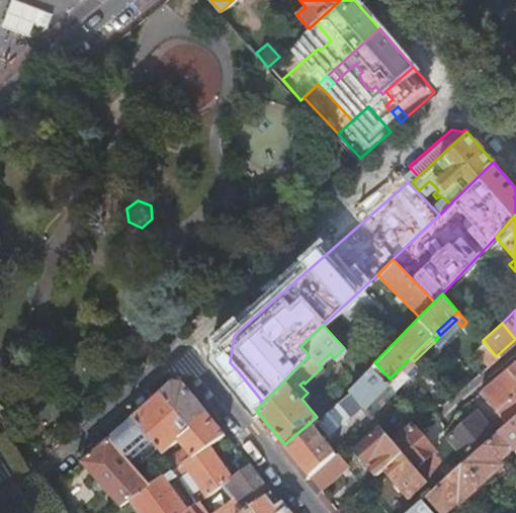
[(483,340),(481,338),(469,347),(485,365),(496,356),(483,340)]
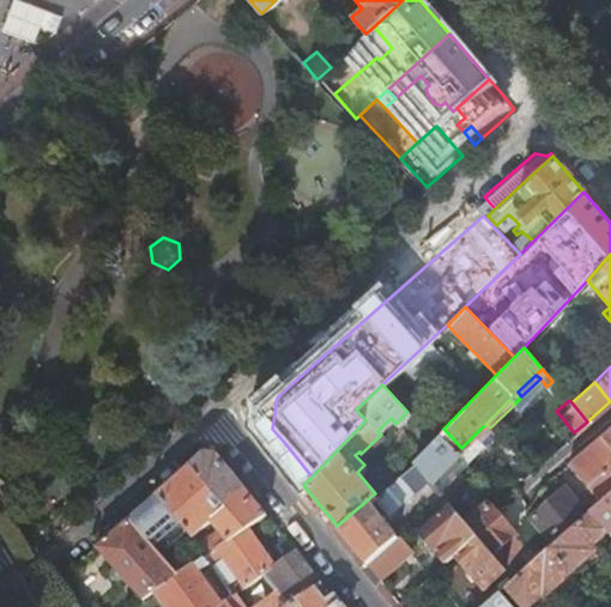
[(418,468),(429,480),(453,456),(458,460),(466,453),(461,448),(443,429),(411,461),(418,468)]
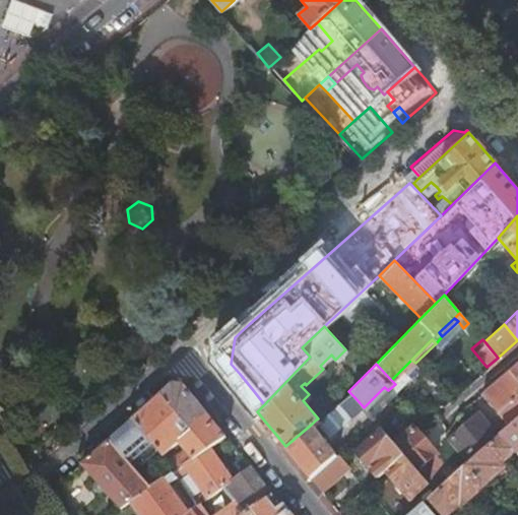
[(499,410),(510,424),(517,415),(517,377),(510,367),(508,367),(480,391),(498,411),(499,410)]
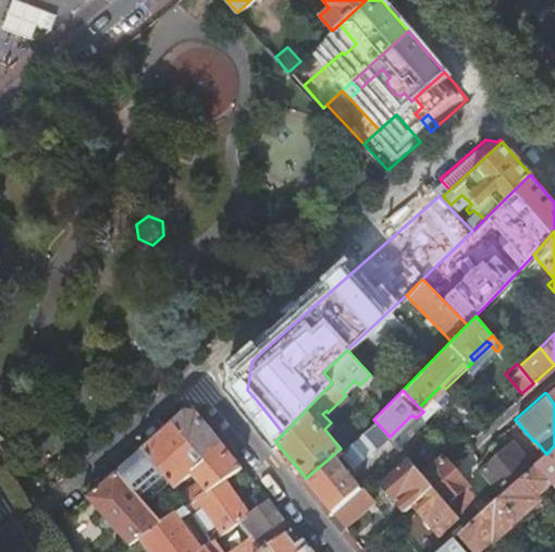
[(222,477),(239,464),(195,408),(183,407),(138,446),(162,474),(173,485),(188,471),(194,479),(179,492),(186,501),(222,477)]
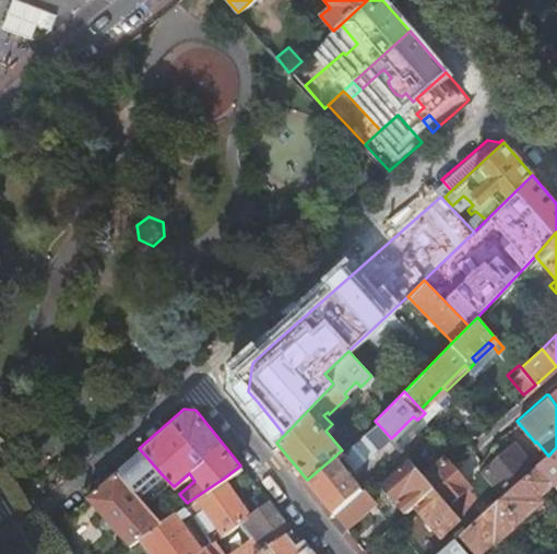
[(368,440),(381,427),(375,421),(342,450),(340,451),(350,464),(356,463),(374,447),(368,440)]
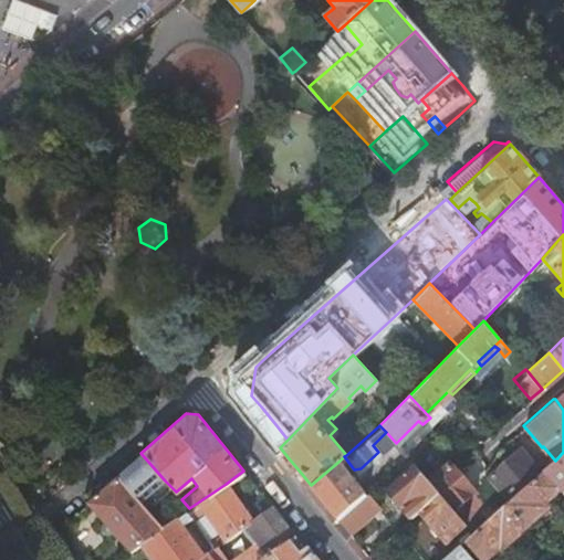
[(510,500),(544,471),(546,468),(543,464),(539,467),(521,447),(489,477),(510,500)]
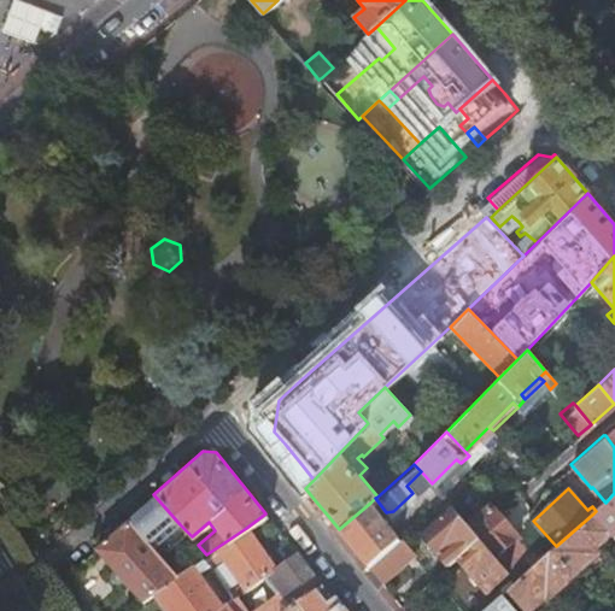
[(609,530),(614,535),(614,533),(614,493),(605,503),(596,511),(593,513),(609,530)]
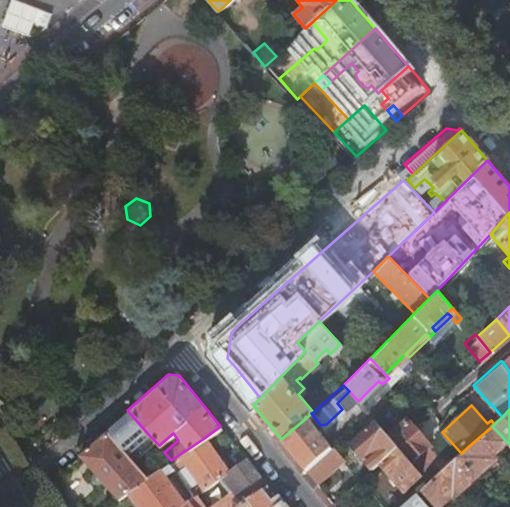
[(149,435),(127,410),(104,429),(126,455),(149,435)]
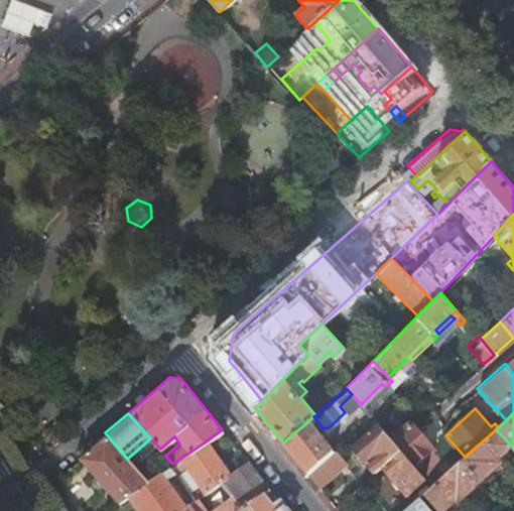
[(422,478),(430,487),(444,475),(434,463),(440,457),(431,446),(408,419),(388,437),(398,450),(410,464),(422,478)]
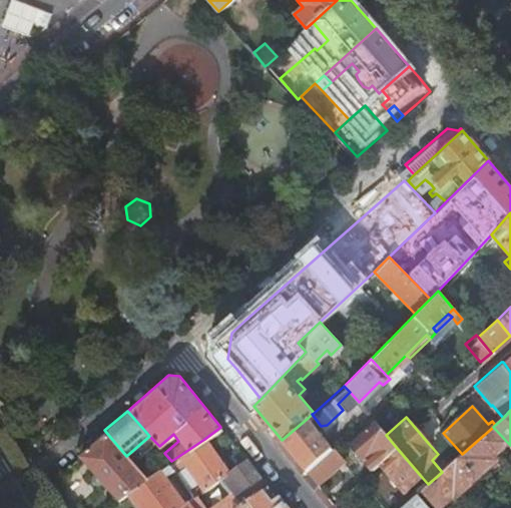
[(282,440),(305,469),(330,446),(308,418),(282,440)]
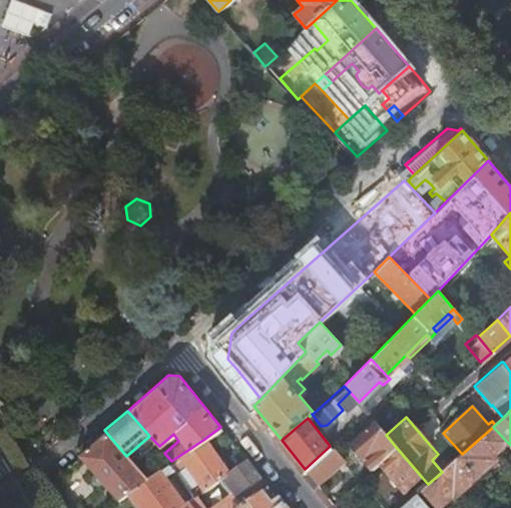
[(380,461),(396,447),(386,435),(374,421),(350,442),(362,456),(363,455),(373,467),(380,461)]
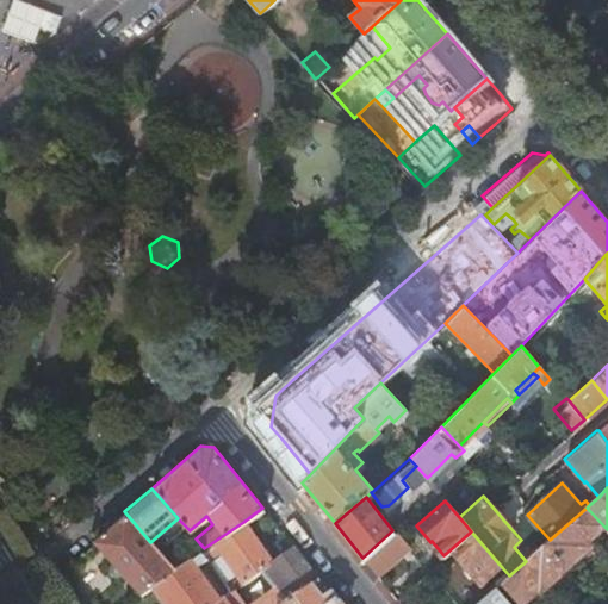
[(584,540),(602,524),(587,508),(550,540),(544,546),(563,567),(589,545),(584,540)]
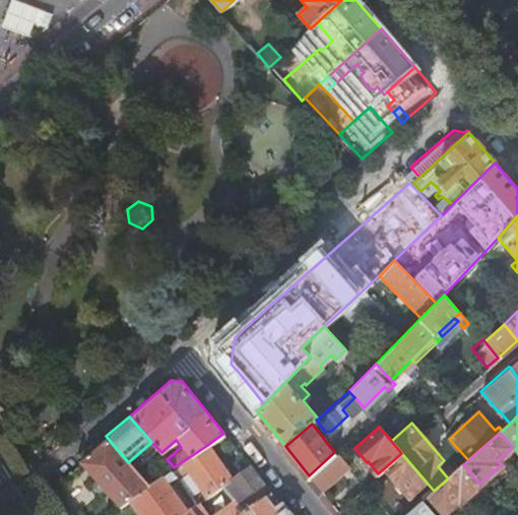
[(78,460),(118,506),(129,498),(148,485),(128,462),(106,436),(78,460)]
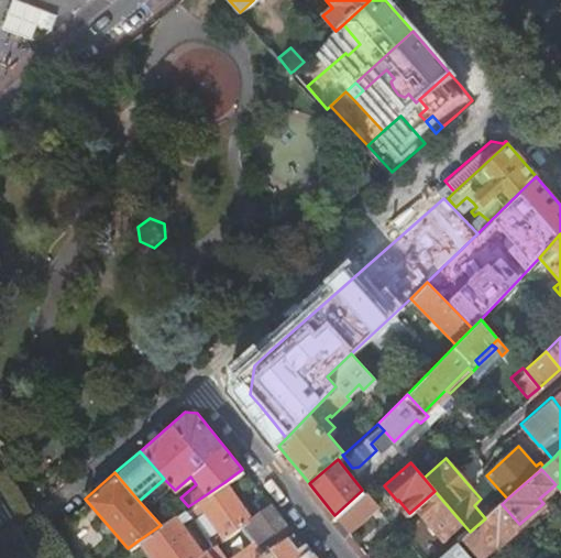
[(210,544),(215,542),(245,520),(250,517),(224,482),(188,506),(185,510),(188,515),(200,506),(218,529),(206,538),(210,544)]
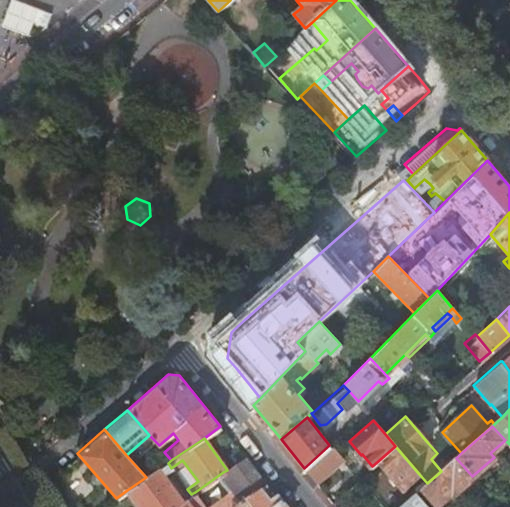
[(304,468),(314,480),(341,458),(329,445),(304,468)]
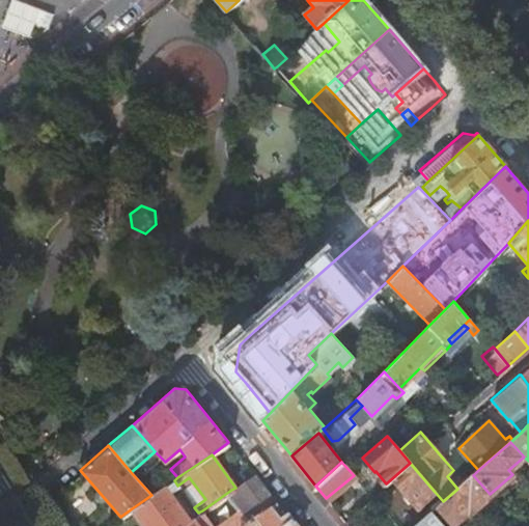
[(418,506),(435,492),(422,477),(410,463),(393,477),(418,506)]
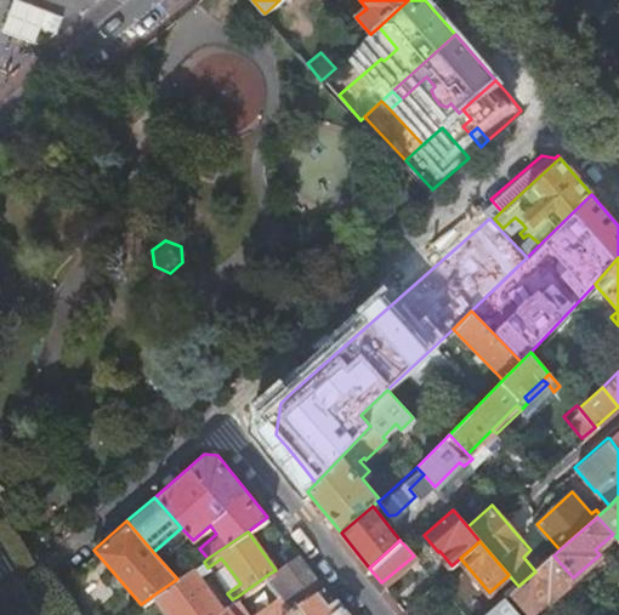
[(314,592),(323,586),(297,554),(276,570),(271,573),(237,597),(243,605),(249,614),(280,614),(283,614),(314,592)]
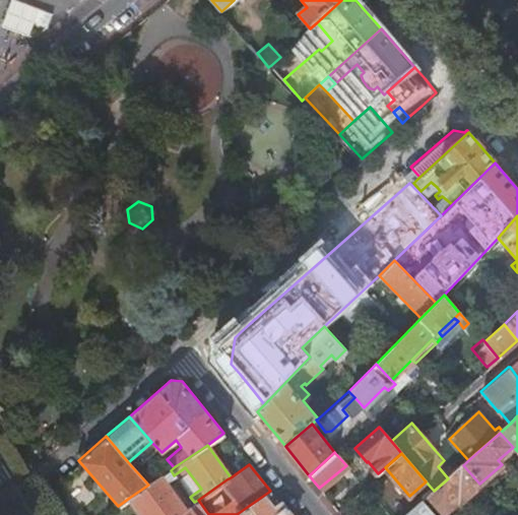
[(459,502),(479,484),(463,465),(448,478),(434,491),(424,500),(436,514),(448,514),(445,511),(457,501),(459,502)]
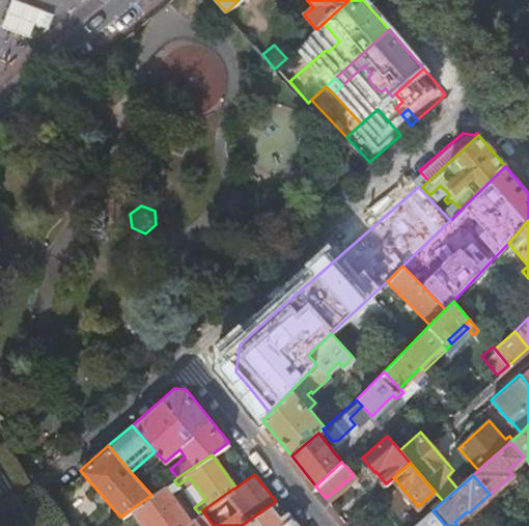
[(189,477),(177,486),(194,507),(205,499),(189,477)]
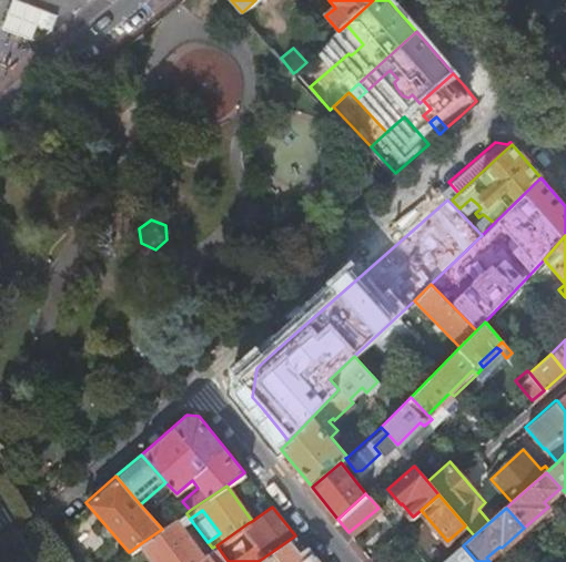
[(141,543),(152,561),(191,561),(203,553),(182,524),(190,519),(187,513),(162,529),(141,543)]
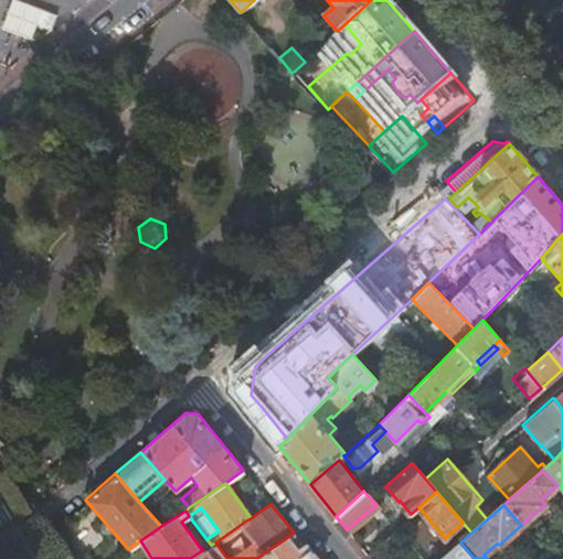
[(304,545),(294,533),(286,538),(295,550),(304,545)]
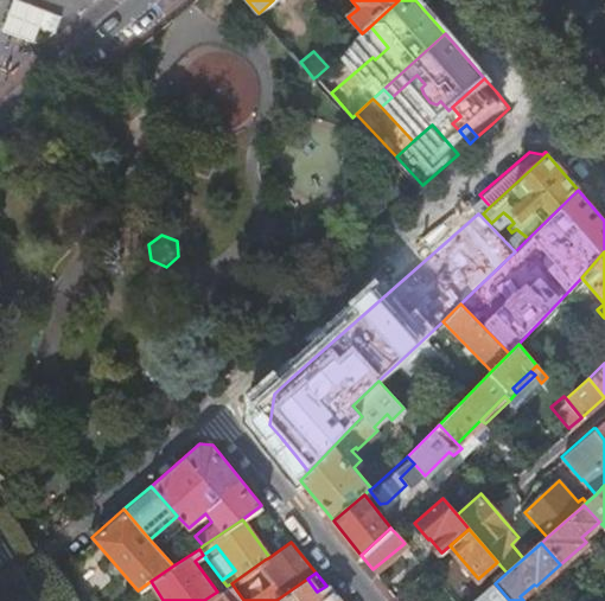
[(338,600),(326,586),(317,592),(307,579),(276,600),(274,600),(338,600)]
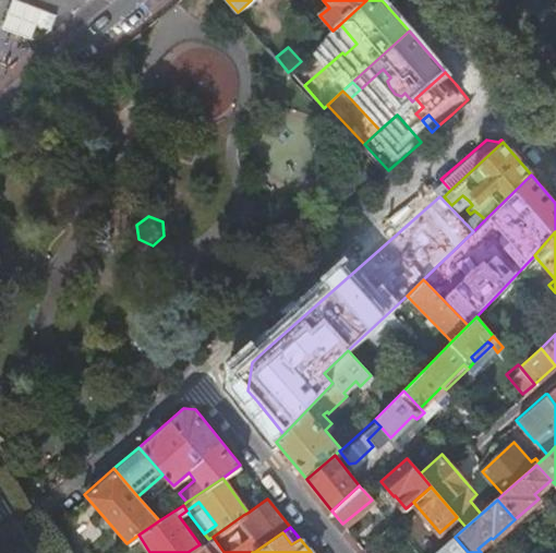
[(188,552),(209,552),(208,551),(218,544),(213,537),(208,539),(200,544),(188,552)]
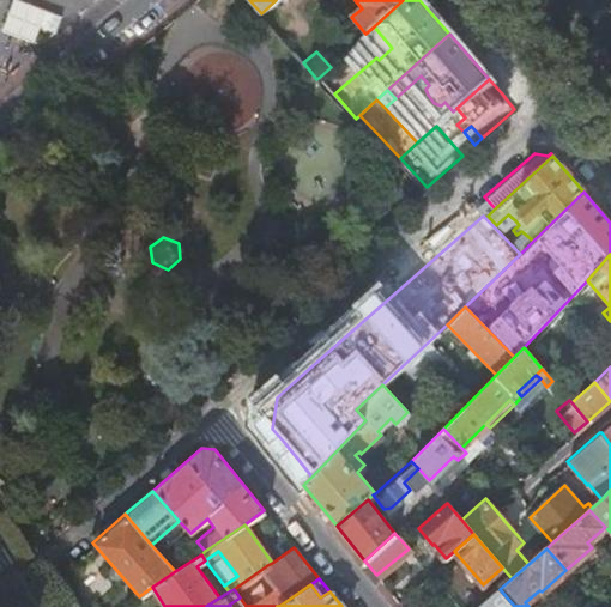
[(514,606),(500,589),(477,606),(514,606)]
